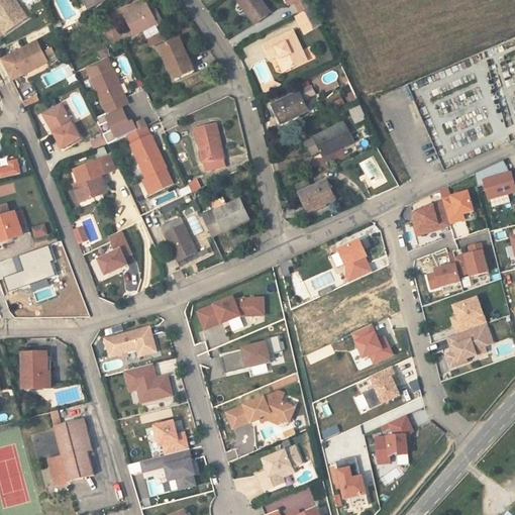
[(0,28),(22,12),(13,0),(0,0),(0,28)]
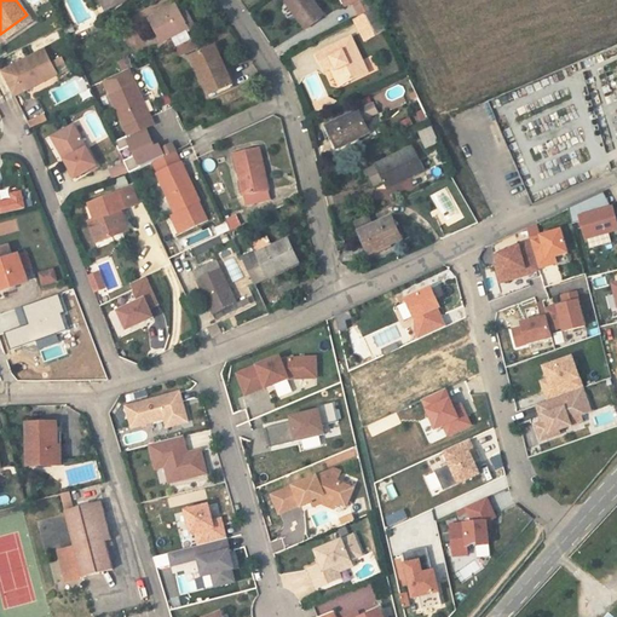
[(173,0),(148,15),(161,38),(188,24),(173,0)]
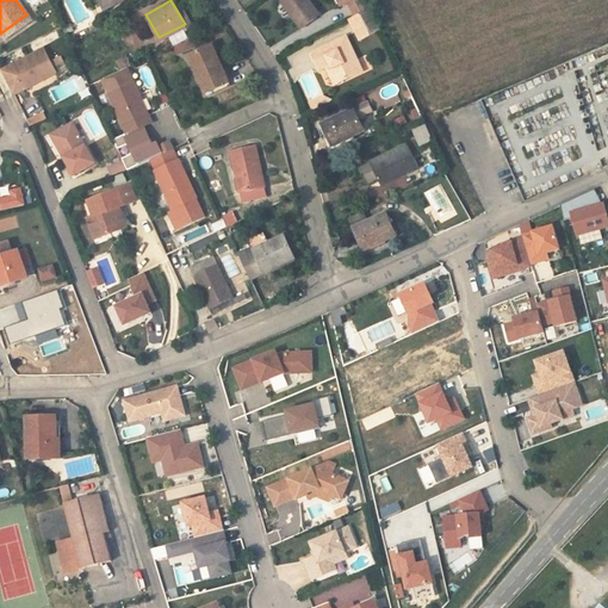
[(285,0),(278,6),(299,33),(318,20),(303,0),(285,0)]
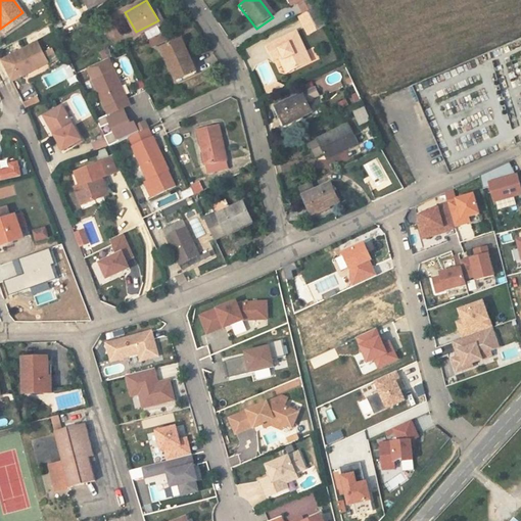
[(292,0),(293,2),(294,1),(302,13),(314,7),(310,0),(292,0)]
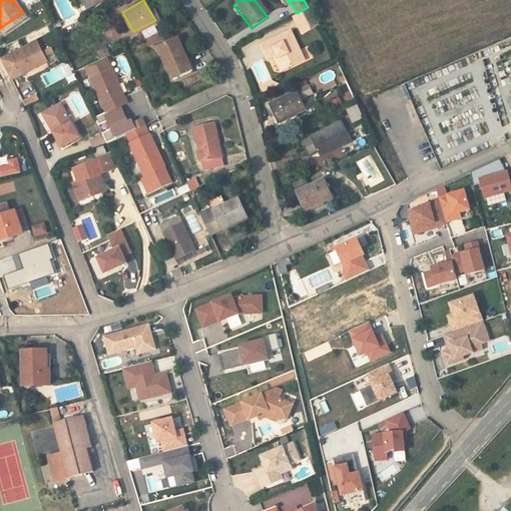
[(297,13),(291,16),(300,35),(317,26),(308,7),(297,13)]
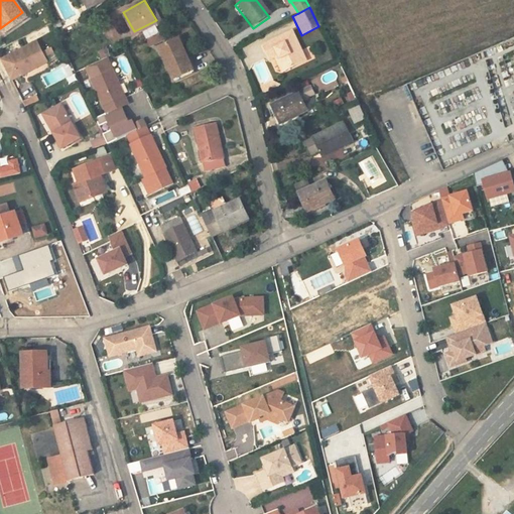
[(144,31),(146,43),(161,41),(159,28),(144,31)]
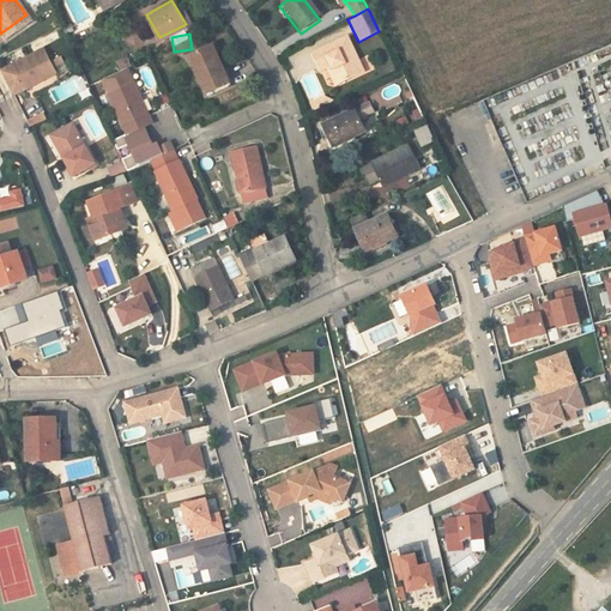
[(367,72),(345,34),(309,54),(319,71),(328,66),(339,86),(367,72)]
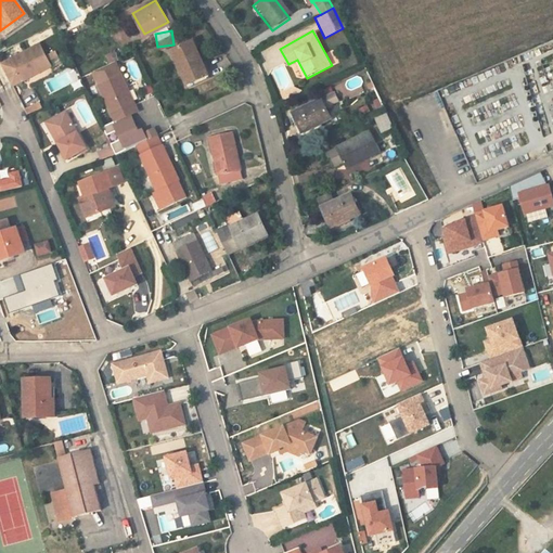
[(40,40),(2,60),(14,82),(52,63),(40,40)]
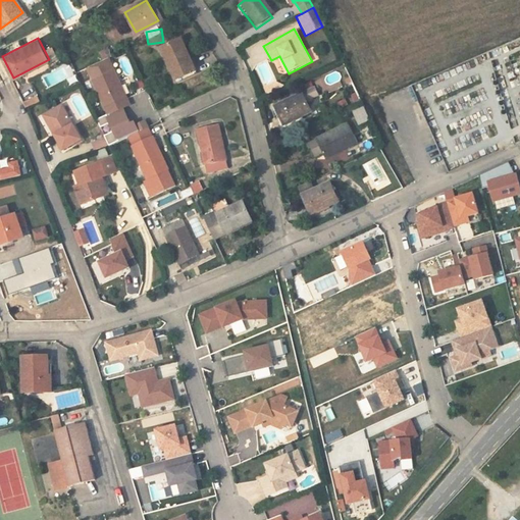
[(178,38),(161,46),(174,76),(193,68),(178,38)]
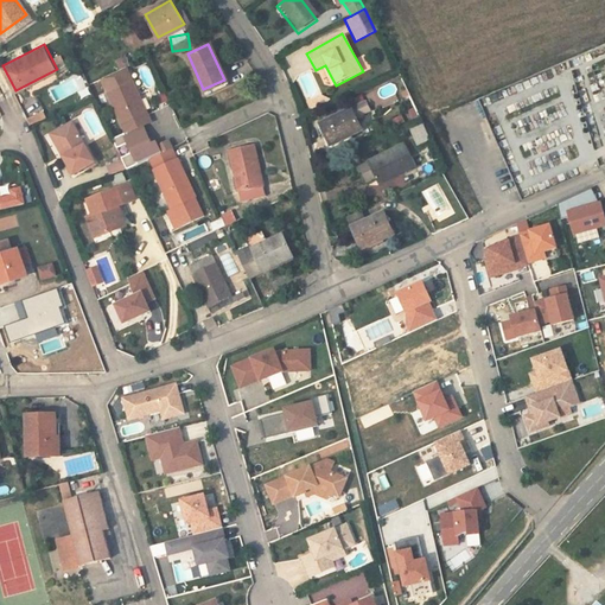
[(146,94),(160,89),(150,59),(135,65),(146,94)]
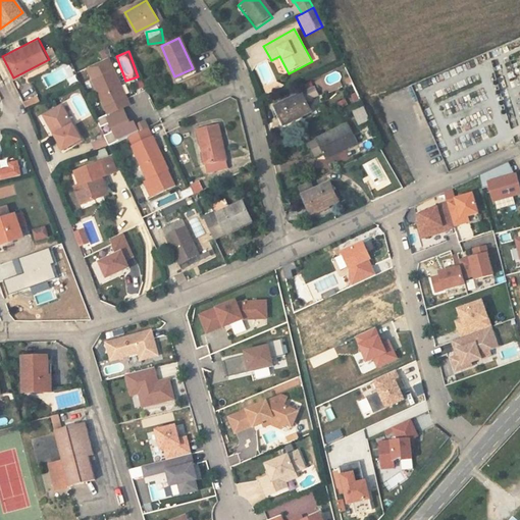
[(106,58),(87,67),(107,112),(127,103),(106,58)]
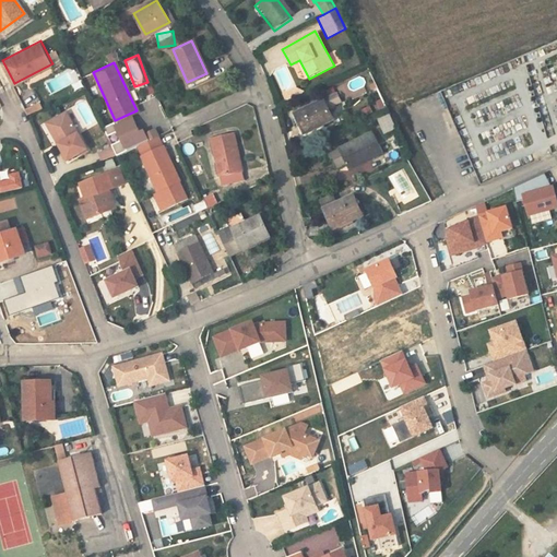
[(322,99),(295,115),(306,134),(333,120),(322,99)]
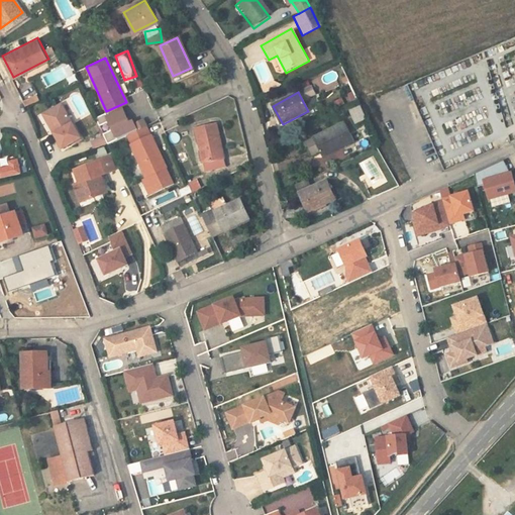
[(23,103),(36,101),(35,93),(21,96),(23,103)]
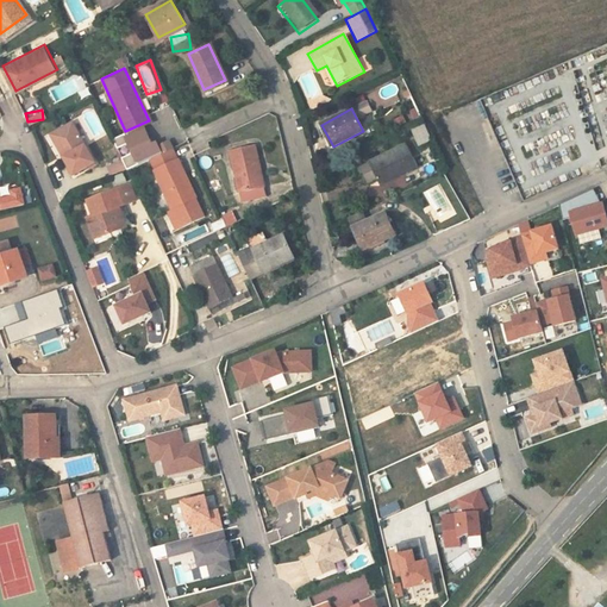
[(94,161),(70,121),(52,131),(64,151),(61,155),(72,174),(94,161)]
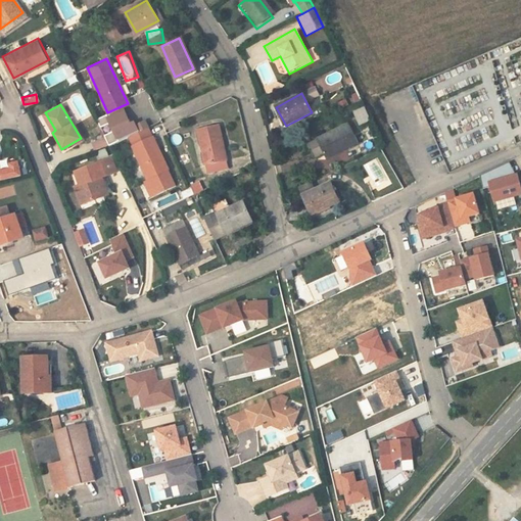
[(104,133),(109,143),(127,135),(143,127),(140,120),(131,125),(123,106),(97,117),(101,125),(110,121),(114,129),(104,133)]
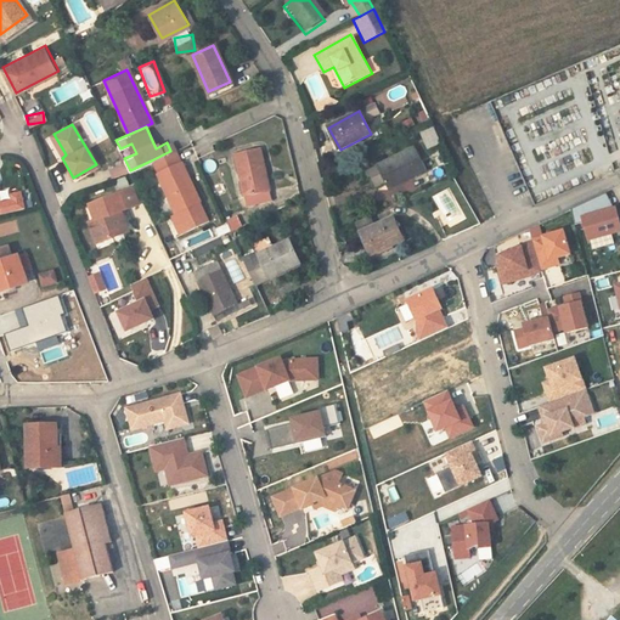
[(426,129),(413,135),(421,150),(433,145),(426,129)]
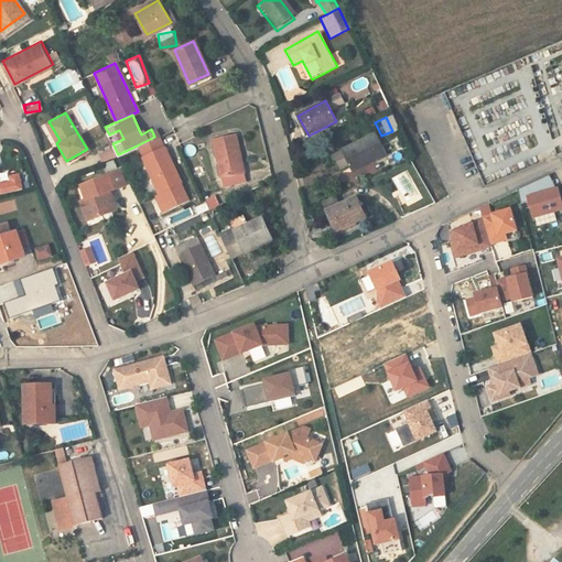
[(60,140),(49,121),(44,123),(56,143),(60,140)]
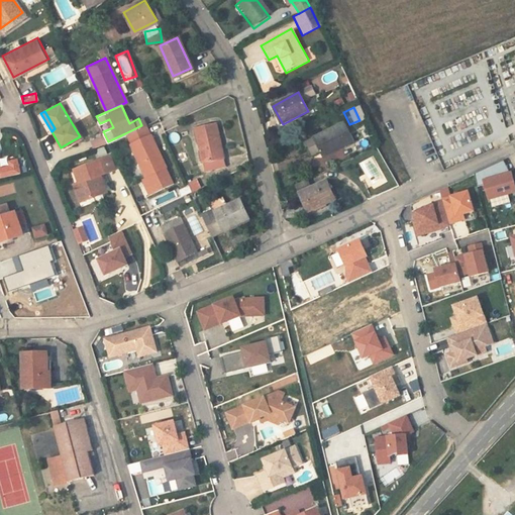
[(343,120),(315,133),(322,147),(325,153),(353,140),(343,120)]
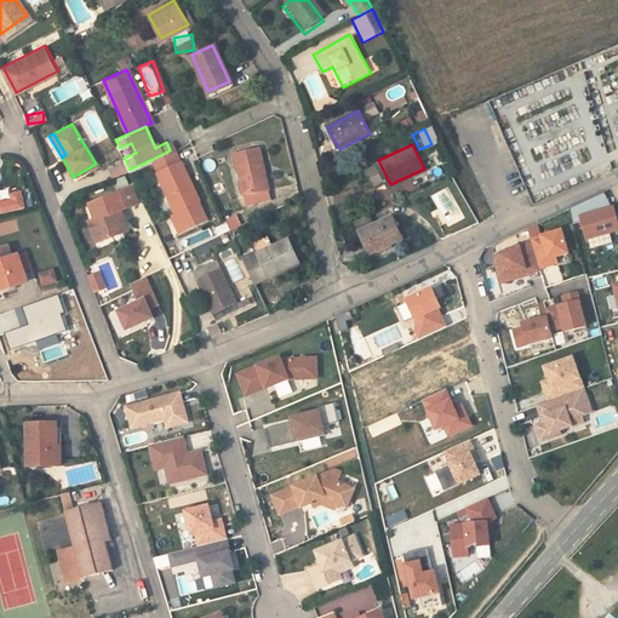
[(257,147),(234,153),(245,201),(268,195),(257,147)]
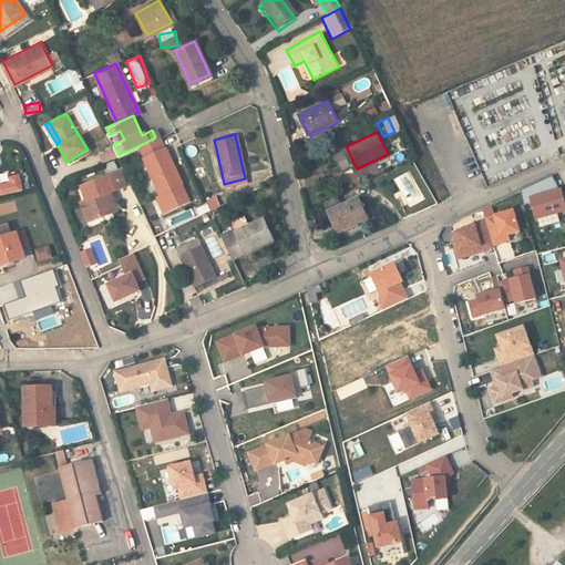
[(137,146),(143,156),(165,145),(161,135),(155,137),(137,146)]
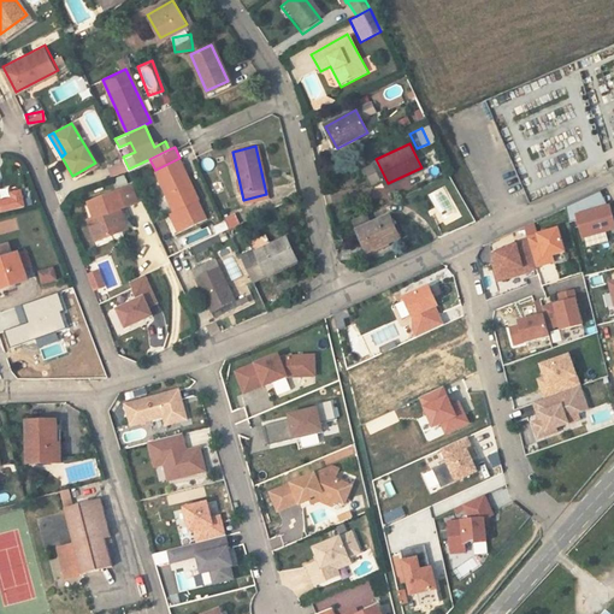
[(171,207),(172,207),(181,225),(207,213),(198,195),(199,195),(181,158),(179,158),(155,170),(154,171),(171,207)]
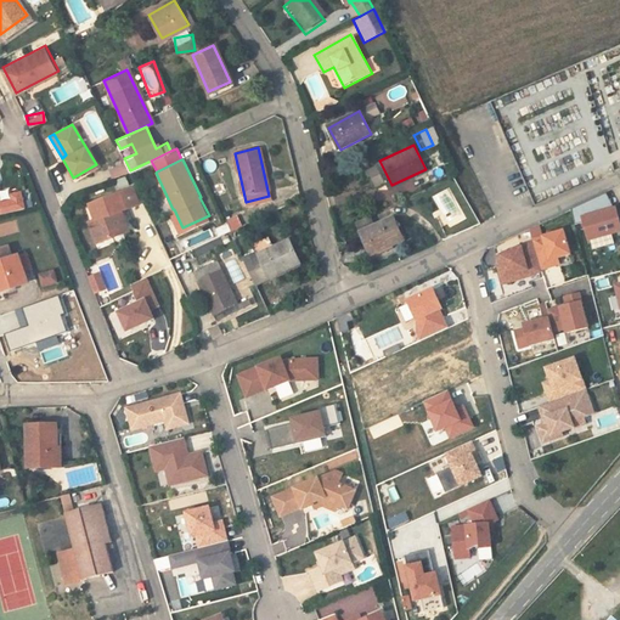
[(379,161),(370,165),(378,181),(388,178),(379,161)]
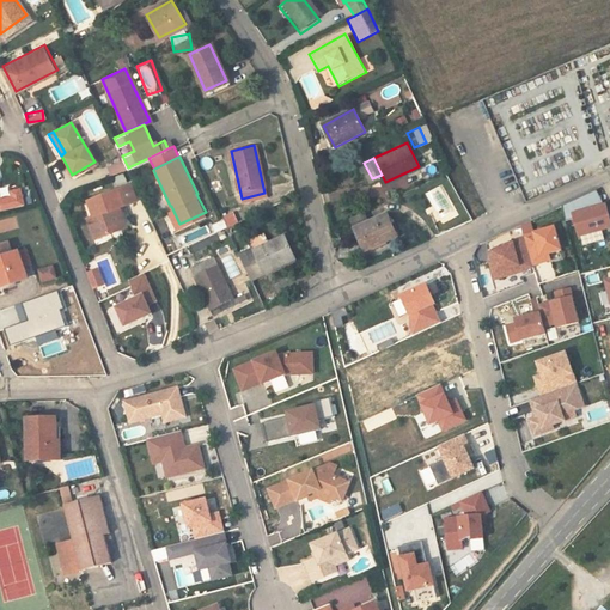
[(121,159),(105,162),(108,172),(122,170),(121,159)]
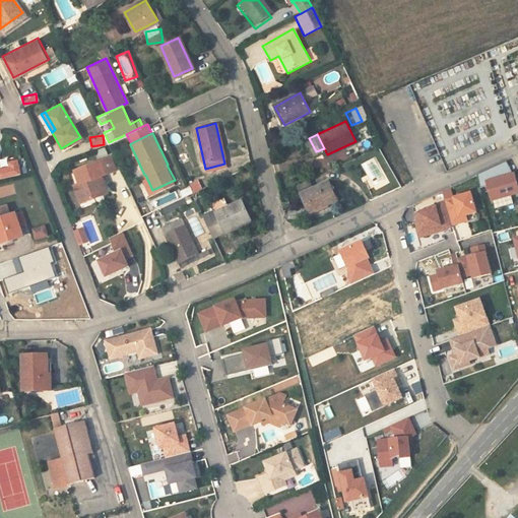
[(109,155),(72,170),(77,183),(72,186),(78,204),(105,194),(98,175),(113,170),(109,155)]
